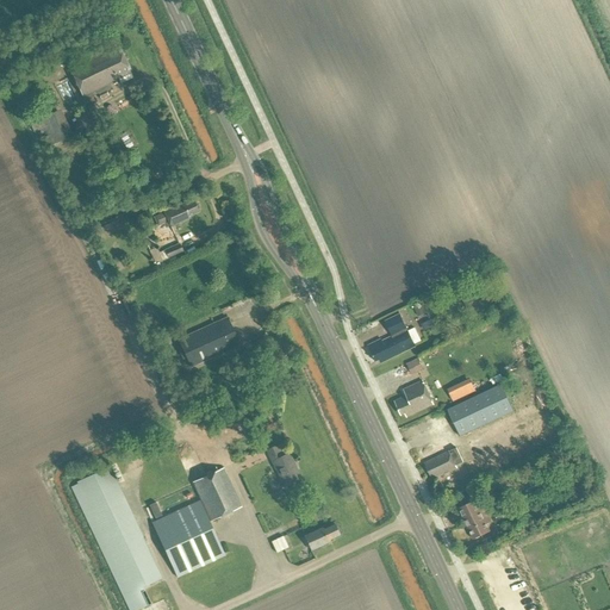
[(85,55),(105,98),(109,95),(106,91),(111,88),(109,82),(118,79),(120,85),(134,79),(132,75),(120,51),(111,56),(109,51),(107,51),(105,45),(85,55)]
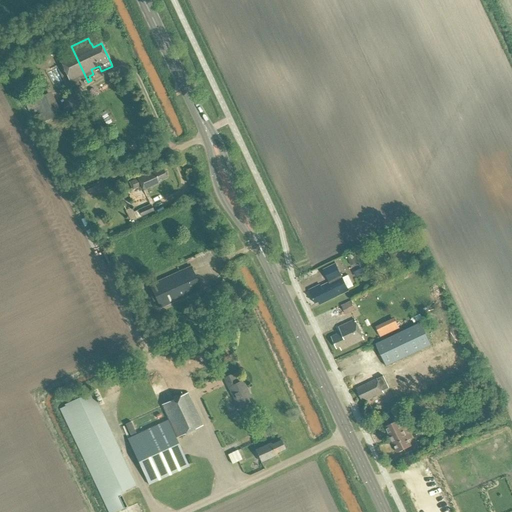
[(69,81),(71,85),(82,79),(84,84),(88,82),(71,46),(56,53),(69,81)]
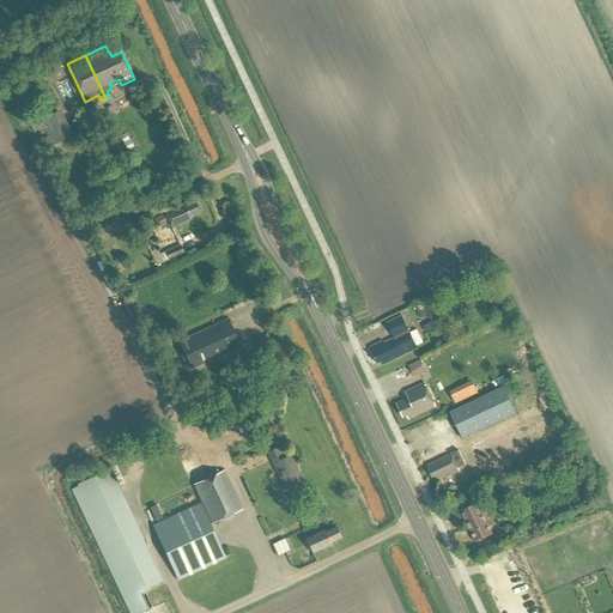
[(60,108),(29,123),(42,151),(73,135),(60,108)]
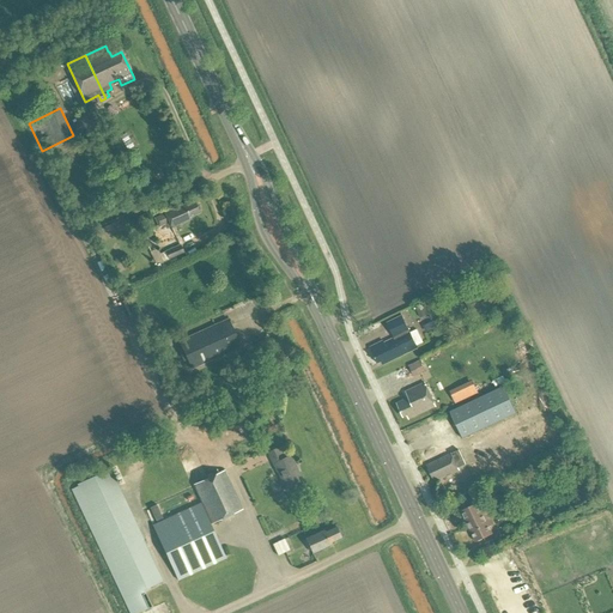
[(164,214),(155,218),(159,228),(169,224),(171,229),(189,220),(188,218),(199,213),(199,212),(200,210),(198,205),(195,204),(194,202),(183,208),(183,206),(164,214)]
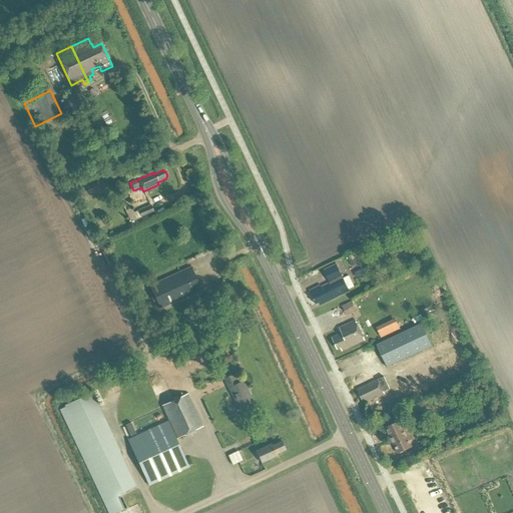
[(133,213),(136,220),(154,212),(150,205),(133,213)]
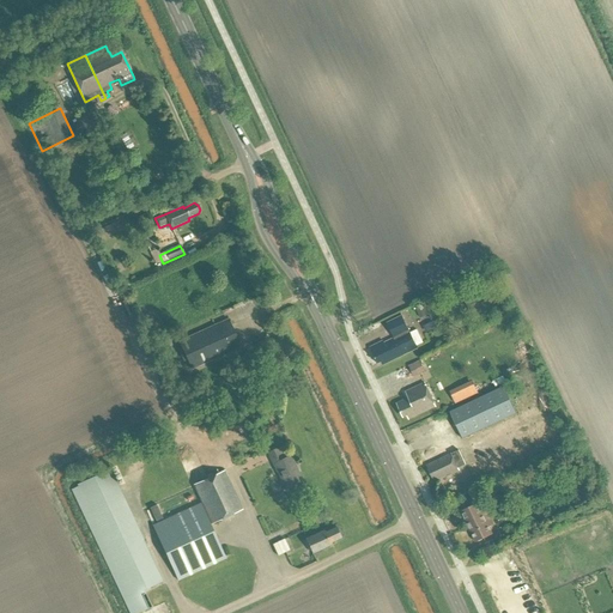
[(466,302),(471,313),(484,307),(479,296),(466,302)]
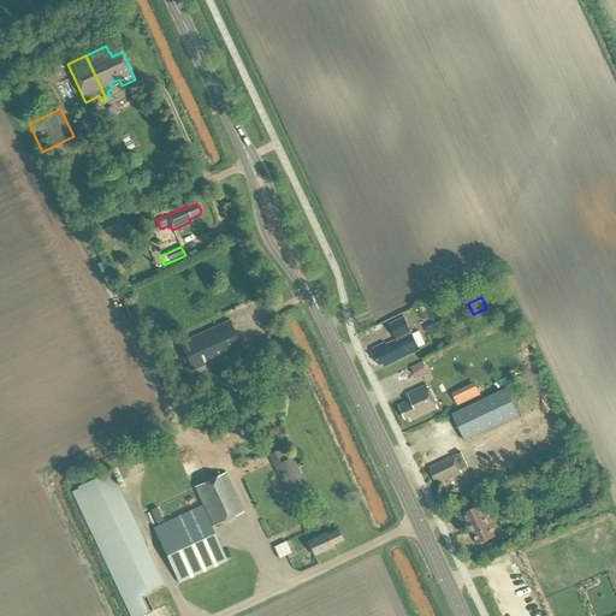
[(430,314),(427,308),(419,312),(421,318),(430,314)]
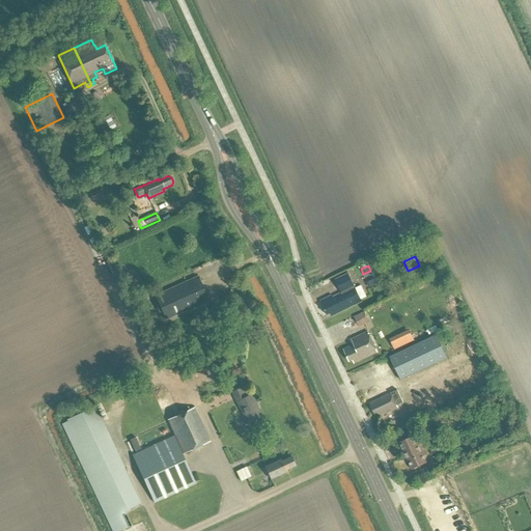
[(333,298),(332,296),(320,302),(327,315),(330,314),(332,316),(362,302),(348,274),(335,280),(341,294),(333,298)]
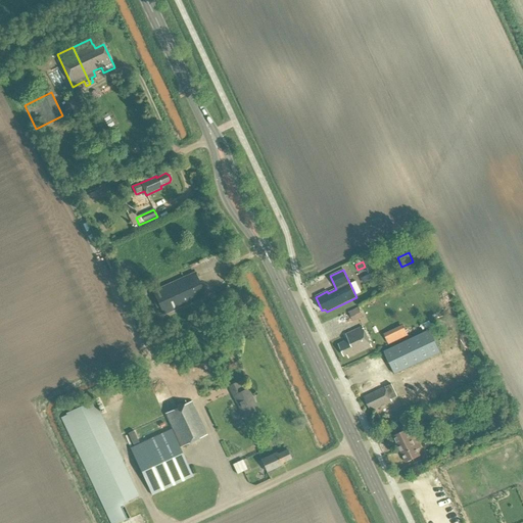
[(152,292),(163,316),(205,296),(195,273),(152,292)]
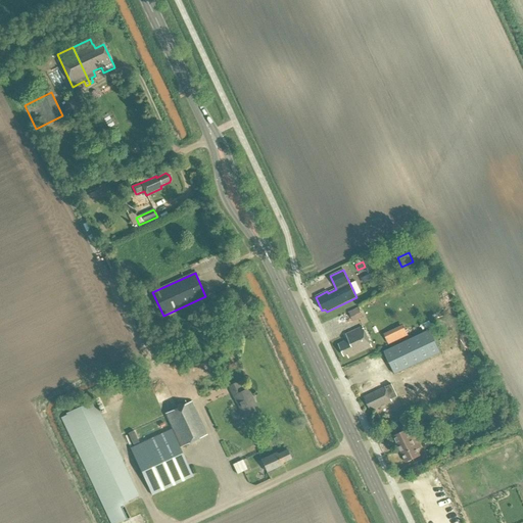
[(349,312),(353,321),(364,316),(359,306),(349,312)]
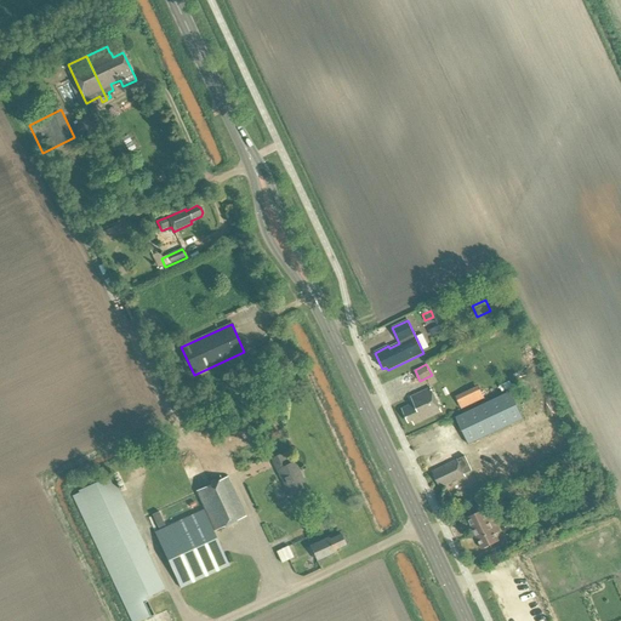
[(198,393),(205,398),(211,388),(204,385),(198,393)]
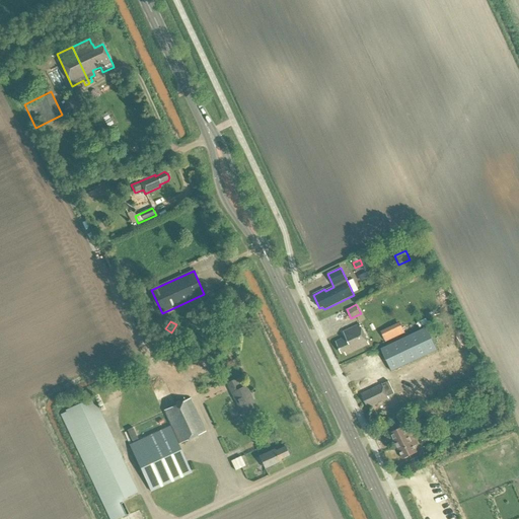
[(347,337),(336,342),(342,353),(345,352),(346,354),(363,346),(364,347),(369,345),(360,324),(344,332),(347,337)]
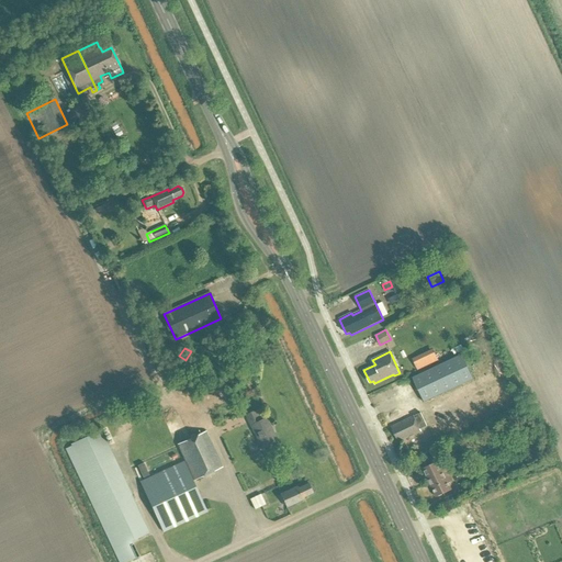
[(463,352),(414,375),(426,400),(474,378),(463,352)]
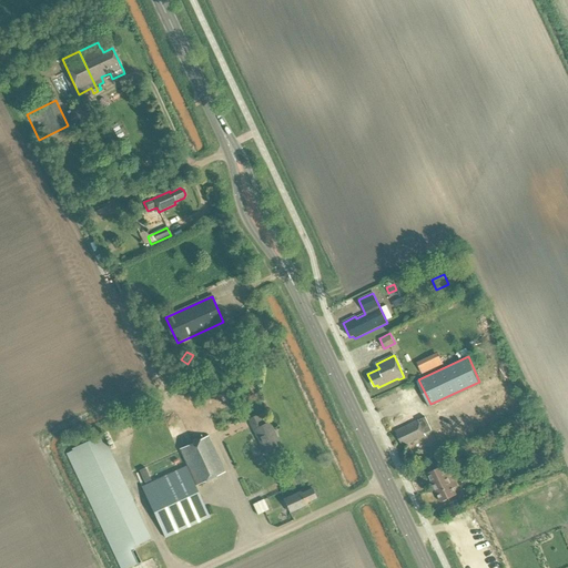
[(256,438),(257,437),(264,453),(280,446),(270,423),(265,425),(261,415),(249,421),(256,438)]
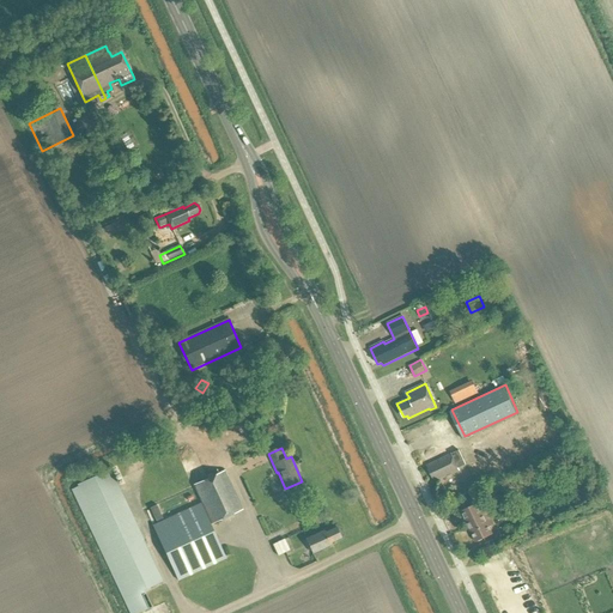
[(463,460),(459,450),(426,466),(434,479),(437,478),(438,481),(459,471),(456,463),(463,460)]
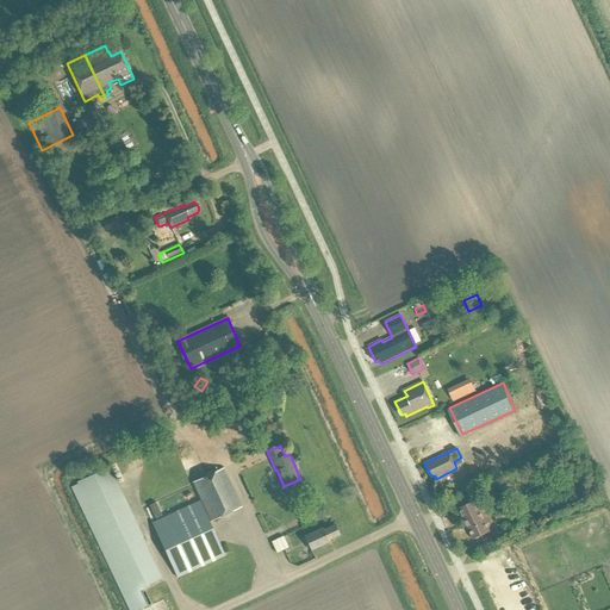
[(539,467),(546,479),(551,475),(543,464),(539,467)]
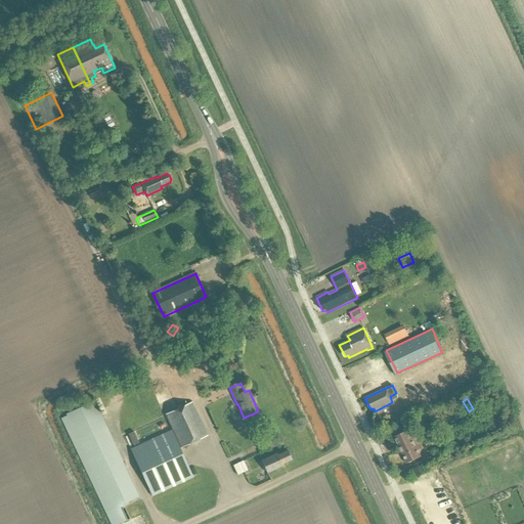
[(60,419),(111,523),(119,523),(130,519),(123,506),(139,497),(93,402),(60,419)]
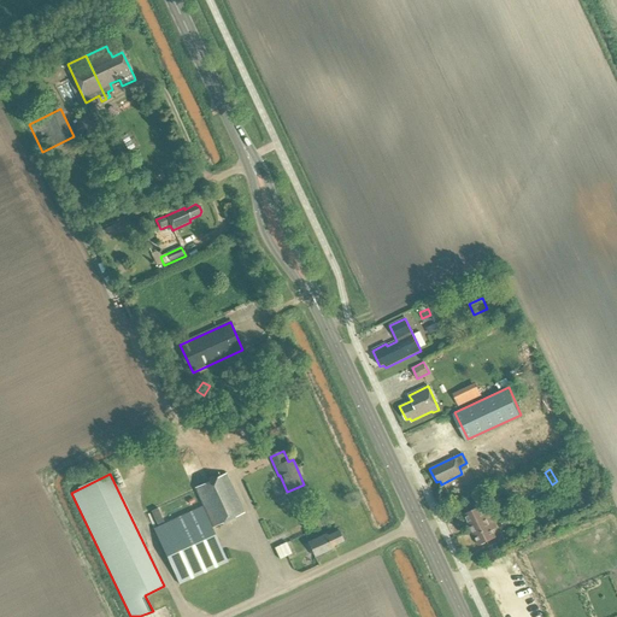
[(204,506),(153,529),(178,585),(228,563),(212,528),(244,513),(225,474),(195,488),(204,506)]
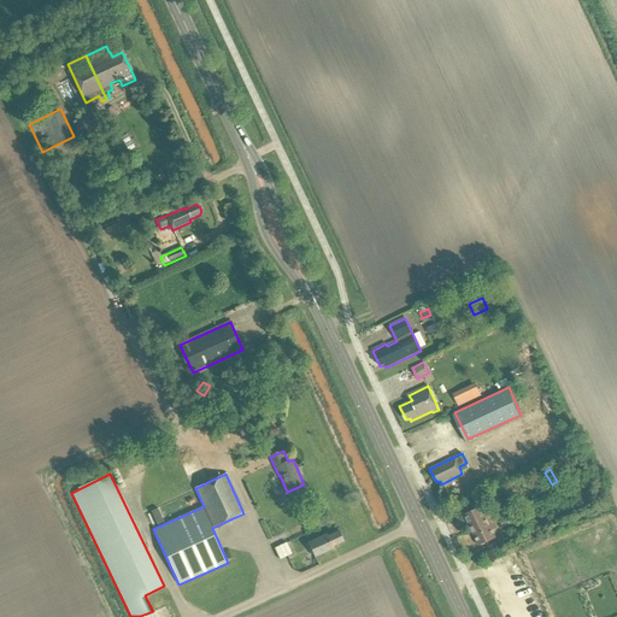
[(464,515),(471,532),(493,521),(488,511),(483,513),(481,506),(464,515)]
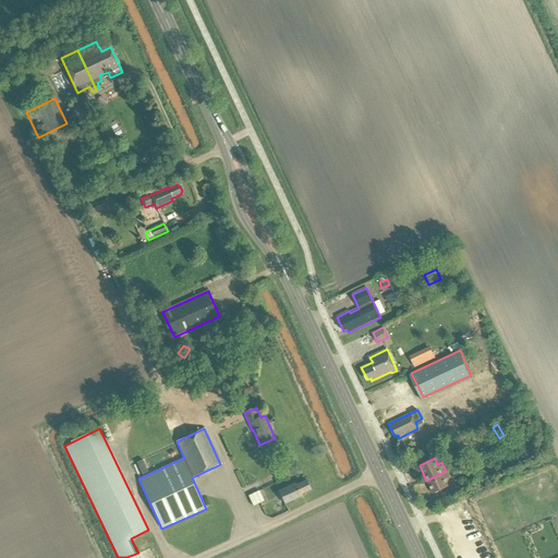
[(136,462),(142,475),(147,472),(143,460),(136,462)]
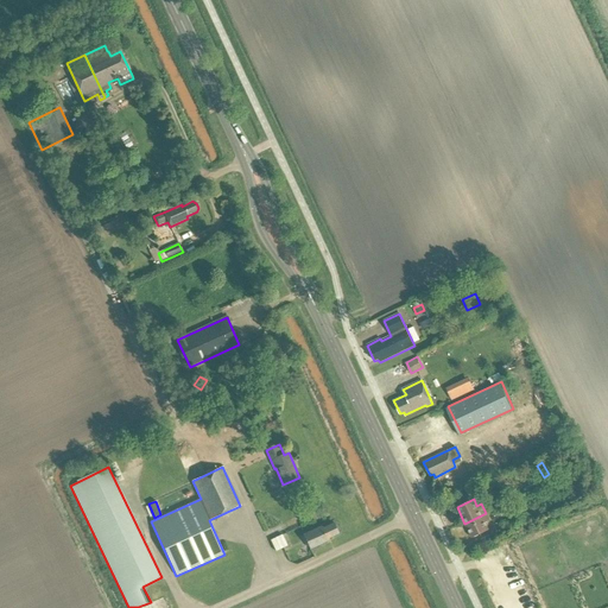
[(493,511),(496,519),(507,513),(504,506),(493,511)]
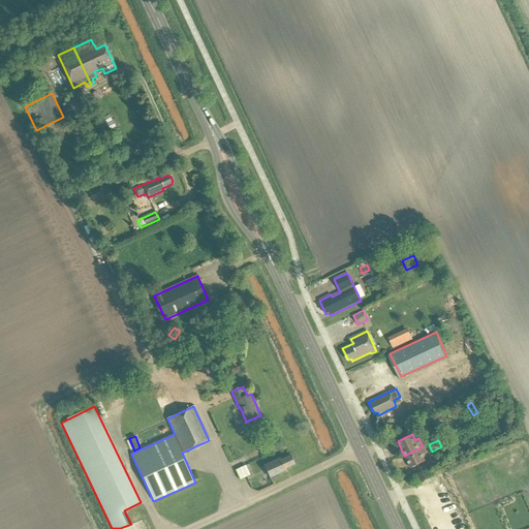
[(404,456),(410,469),(425,462),(422,455),(426,453),(423,446),(404,456)]
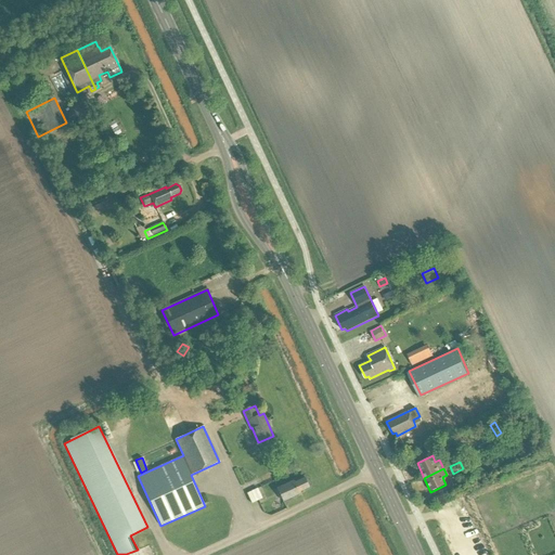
[(276,488),(283,502),(299,494),(298,492),(308,488),(304,478),(294,482),(293,480),(278,488),(276,488)]
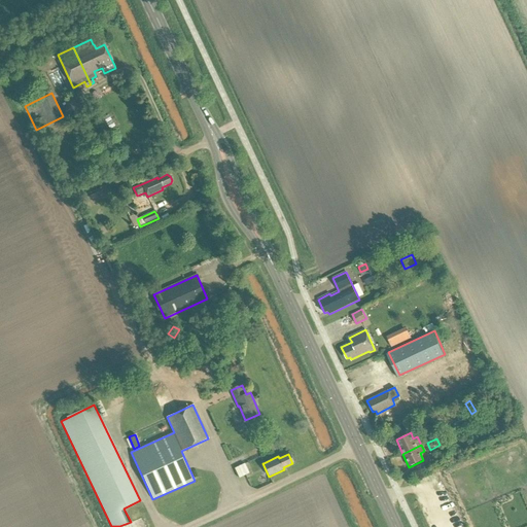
[(243,464),(234,469),(239,480),(248,475),(243,464)]
